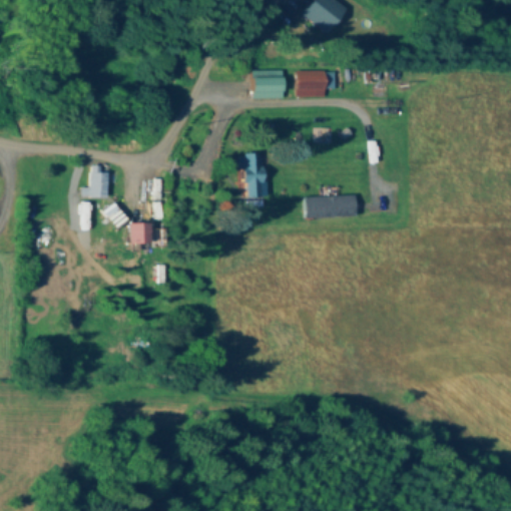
[(332,33),(352,12),(340,0),(320,0),(310,11),(332,33)]
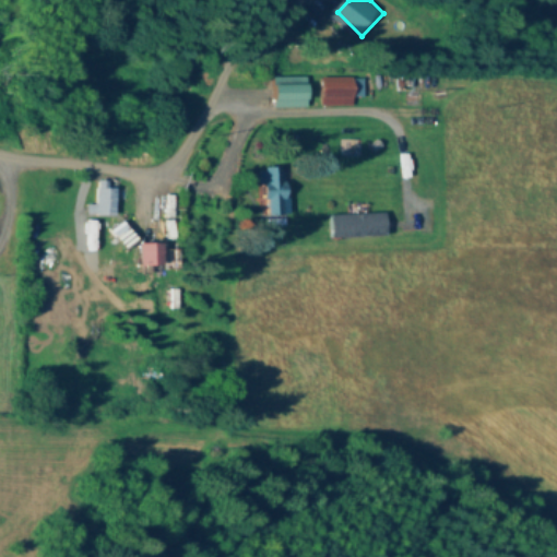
[(313,105),(313,76),(279,76),(279,105),(313,105)]
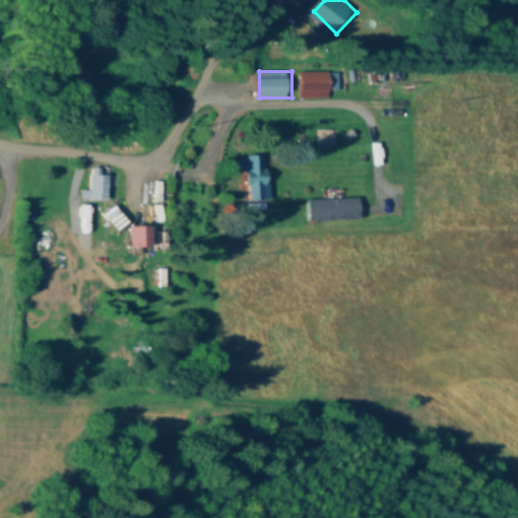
[(268,210),(268,155),(248,155),(248,210),(268,210)]
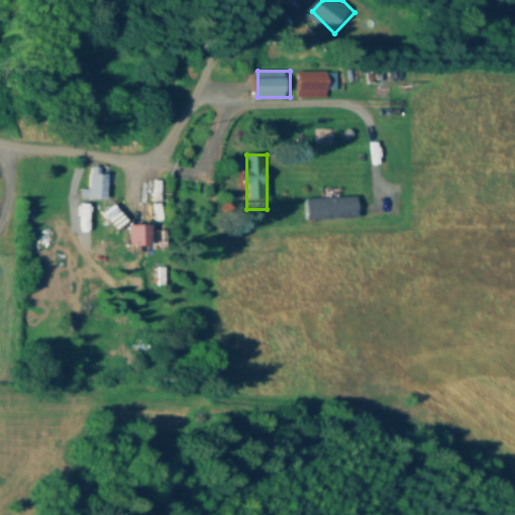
[(151,225),(116,225),(116,217),(124,217),(124,169),(105,170),(105,177),(90,177),(90,198),(102,198),(102,227),(118,227),(118,252),(151,252),(151,225)]
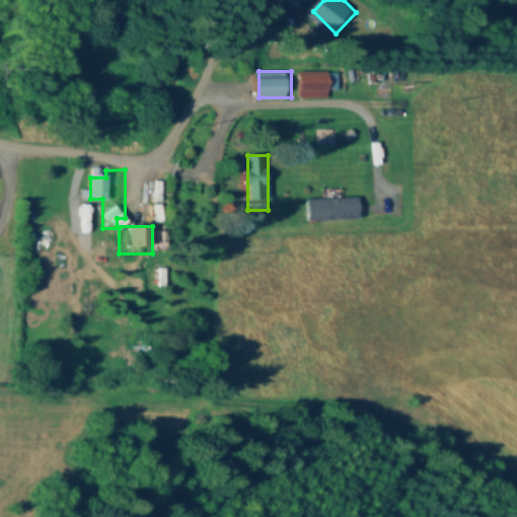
[(305,197),(305,219),(361,219),(361,197),(305,197)]
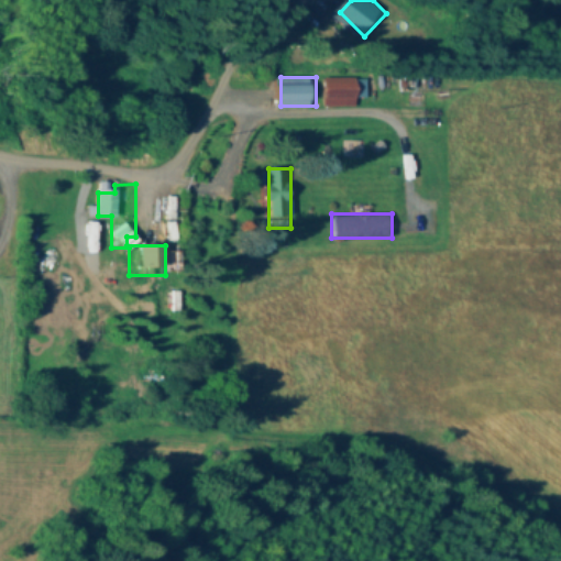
[(162,312),(182,312),(182,288),(162,288),(162,312)]
